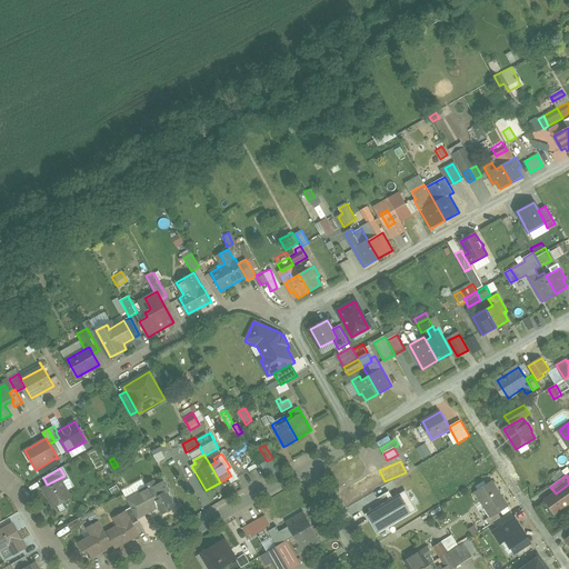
[(47,485),(43,487),(55,507),(56,507),(59,512),(61,511),(61,512),(67,509),(66,508),(68,507),(65,501),(71,498),(60,478),(47,485)]
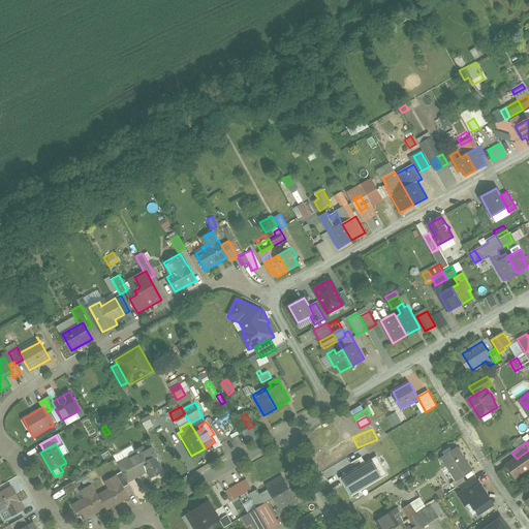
[(157,456),(153,448),(147,452),(144,446),(135,450),(147,470),(151,478),(163,471),(156,457),(157,456)]
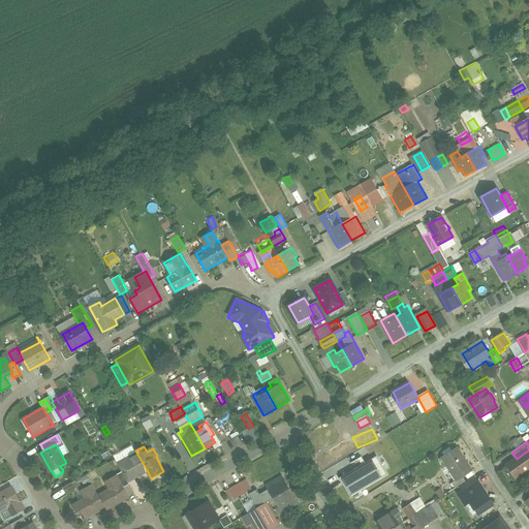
[(458,447),(442,458),(457,479),(463,476),(472,470),(458,447)]
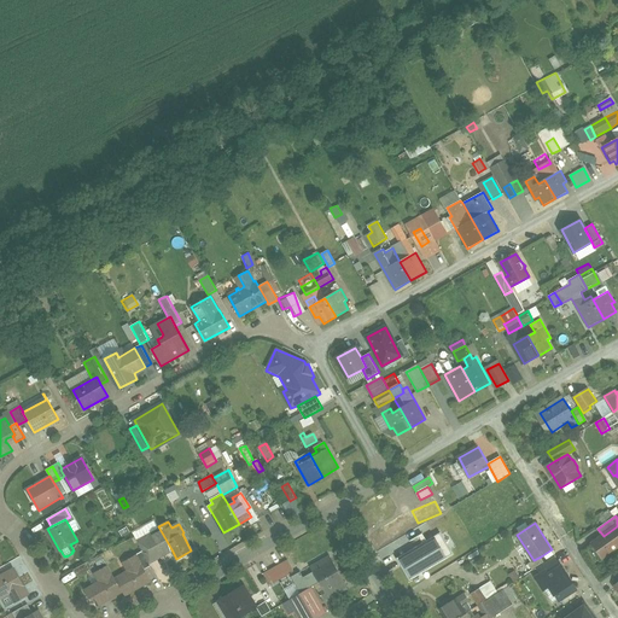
[(604,536),(593,543),(604,557),(617,546),(617,528),(617,526),(604,536)]
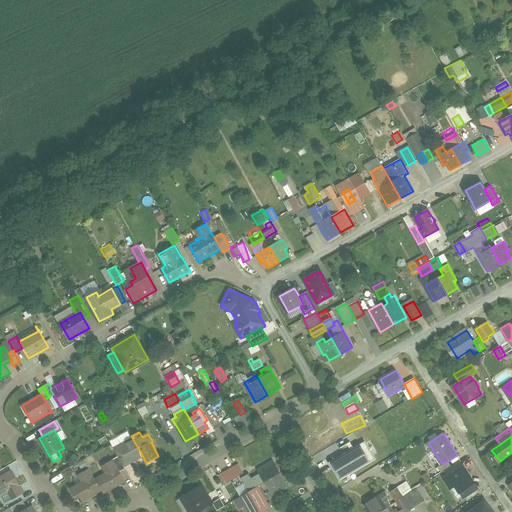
[(121,446),(129,461),(130,462),(137,458),(142,455),(133,440),(121,446)]
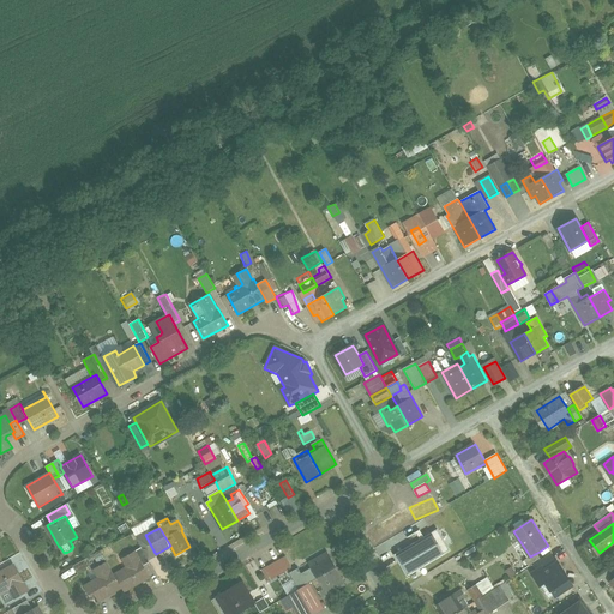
[(438,529),(393,554),(407,577),(451,552),(438,529)]
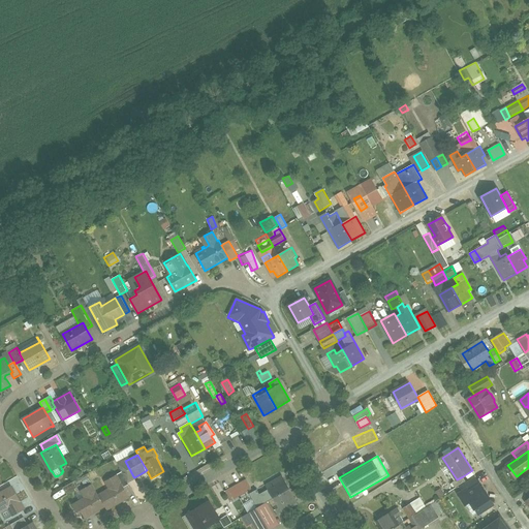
[(133,476),(125,461),(125,460),(118,464),(127,480),(133,476)]
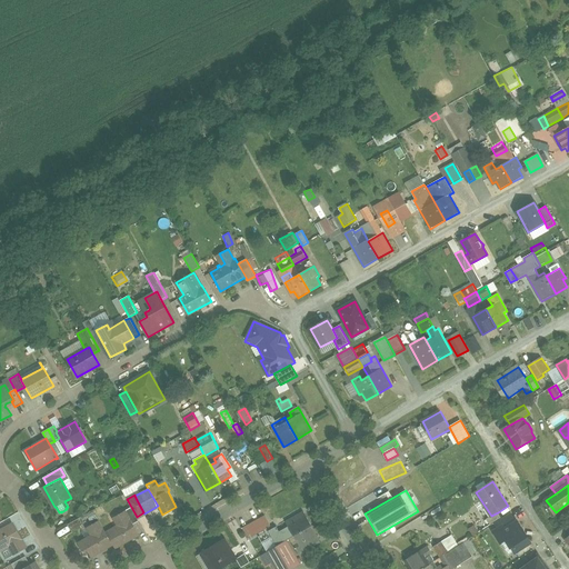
[(126,510),(113,518),(117,517),(120,525),(107,532),(113,545),(116,548),(129,541),(129,540),(133,538),(140,535),(126,510)]
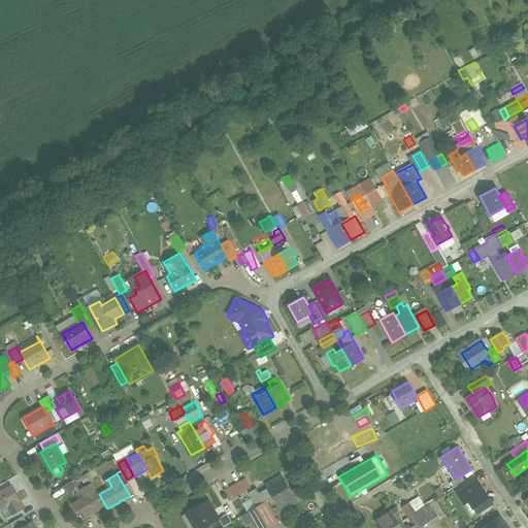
[(462,475),(456,479),(452,482),(455,488),(458,486),(466,481),(462,475)]
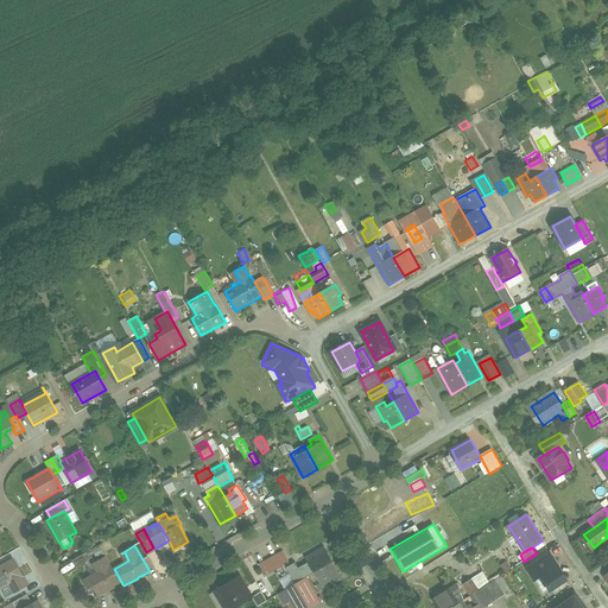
[(527,559),(531,565),(537,562),(538,565),(551,557),(545,548),(537,553),(527,559)]
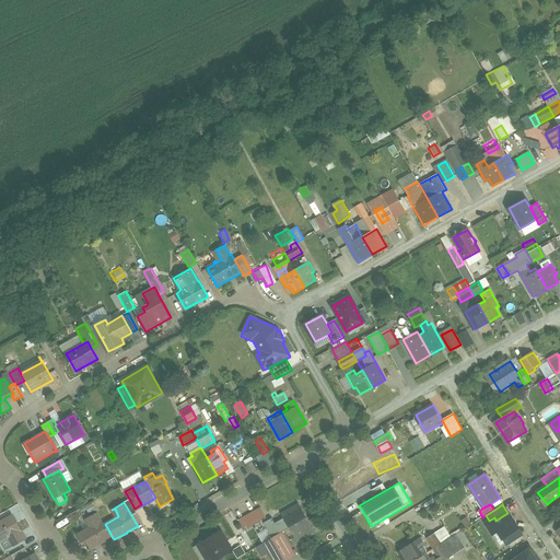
[(260,506),(240,518),(245,529),(267,517),(260,506)]
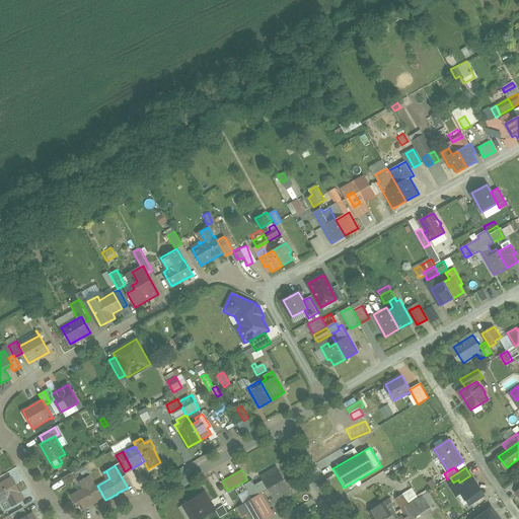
[(273,473),(271,470),(257,477),(261,483),(265,480),(269,489),(285,479),(279,469),(273,473)]
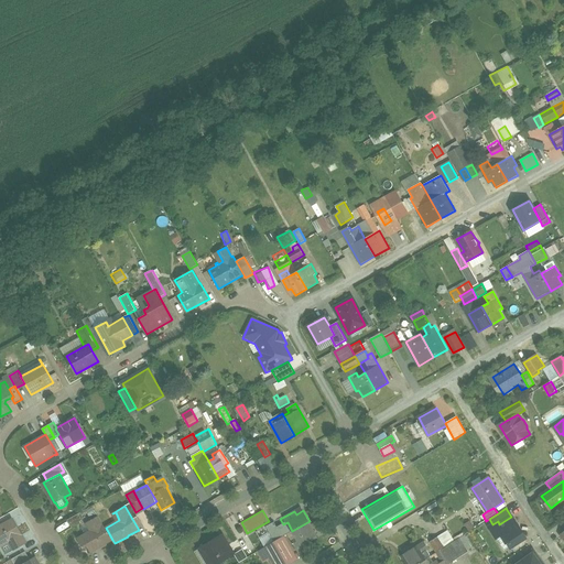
[(82,512),(67,520),(72,525),(85,519),(82,512)]
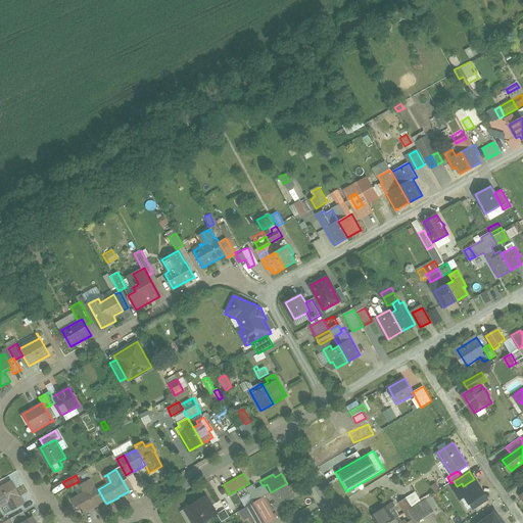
[(87,491),(72,500),(77,508),(81,506),(84,512),(94,506),(98,504),(104,501),(98,489),(92,478),(80,485),(81,485),(83,484),(87,491)]
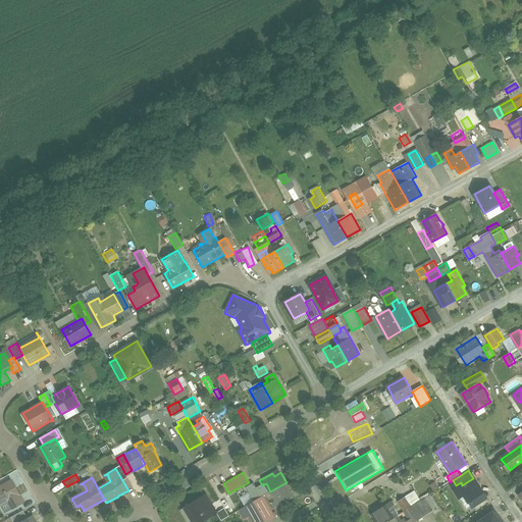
[(456,485),(453,487),(459,498),(463,494),(467,501),(468,501),(472,507),(486,498),(482,491),(474,477),(473,478),(462,485),(461,482),(456,485)]
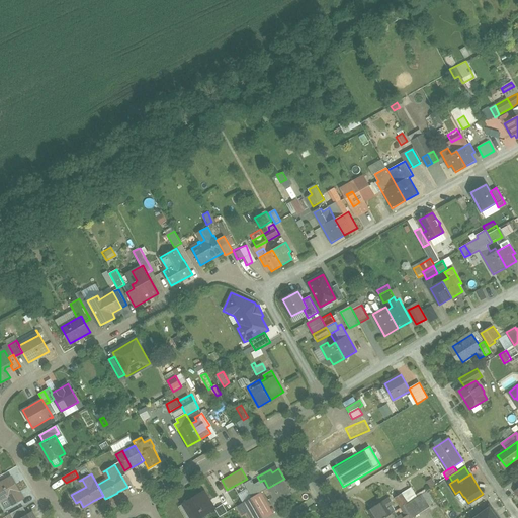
[(11,477),(0,483),(0,502),(15,494),(19,500),(12,504),(12,505),(23,499),(11,477)]
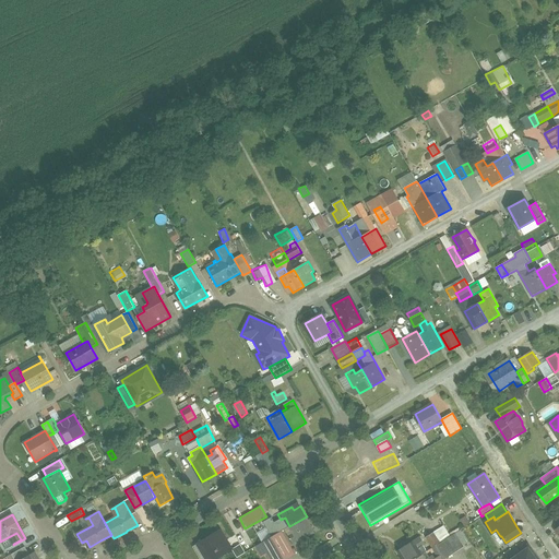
[(289,526),(293,533),(288,535),(290,538),(289,538),(290,540),(292,539),(293,543),(314,531),(307,516),(289,526)]
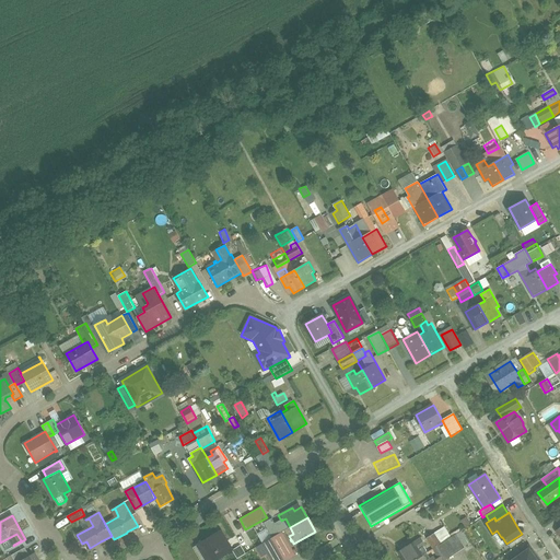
[(281,533),(273,518),(265,523),(273,537),(281,533)]
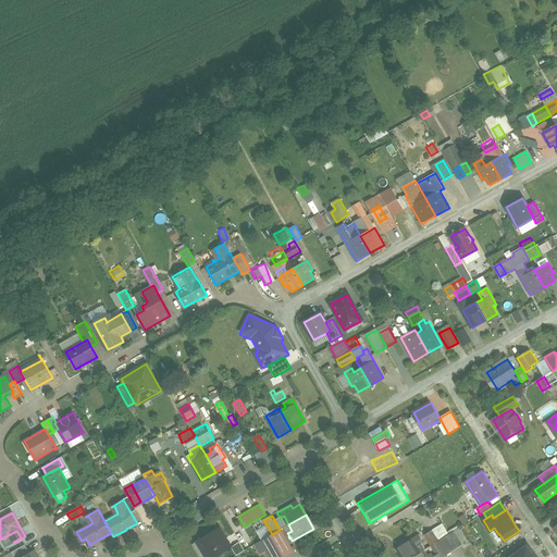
[(263,520),(257,523),(265,537),(272,534),(263,520)]
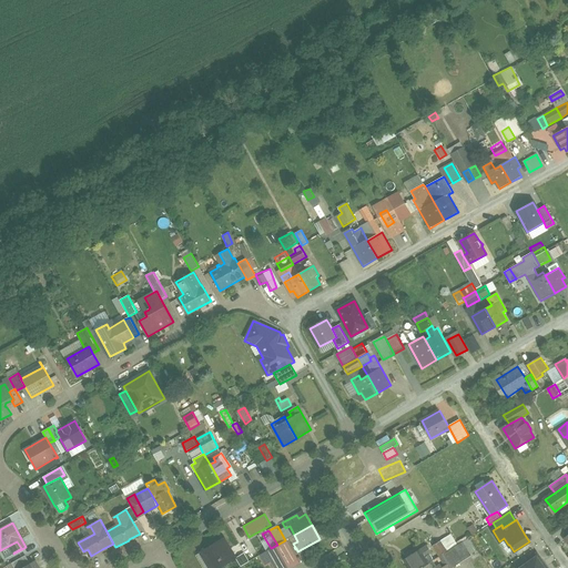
[(447,551),(454,548),(447,537),(440,541),(447,551)]
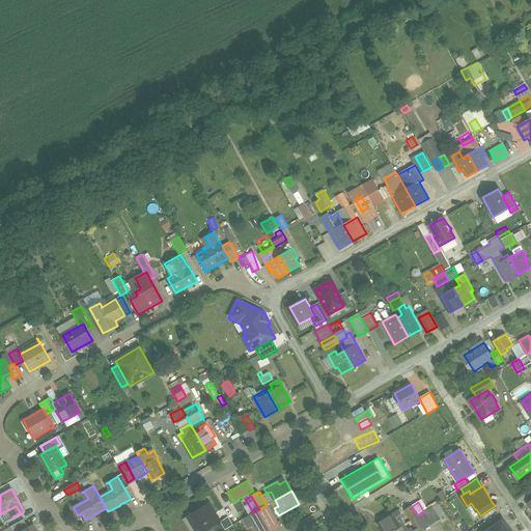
[(211,504),(191,515),(199,530),(204,530),(217,524),(213,515),(216,513),(211,504)]
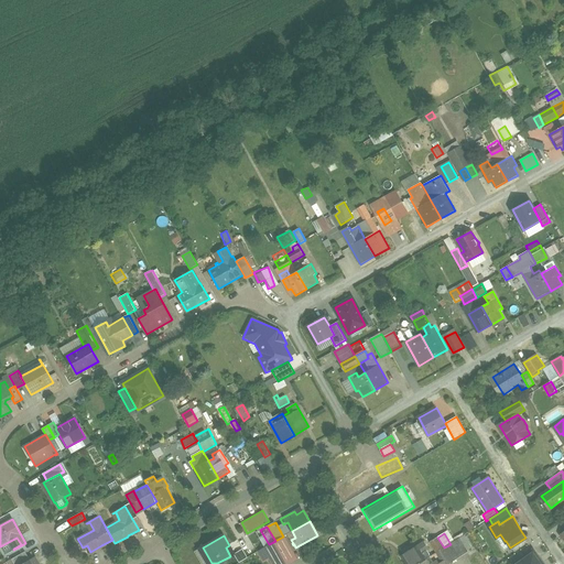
[(269,544),(264,548),(273,563),(284,563),(295,557),(283,537),(275,541),(269,544)]
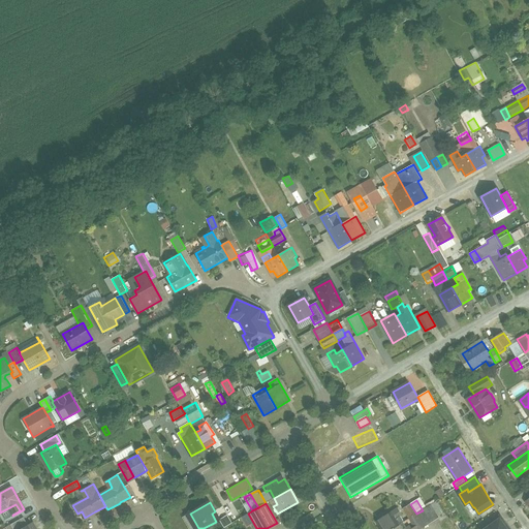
[(410,504),(404,508),(410,518),(416,514),(410,504)]
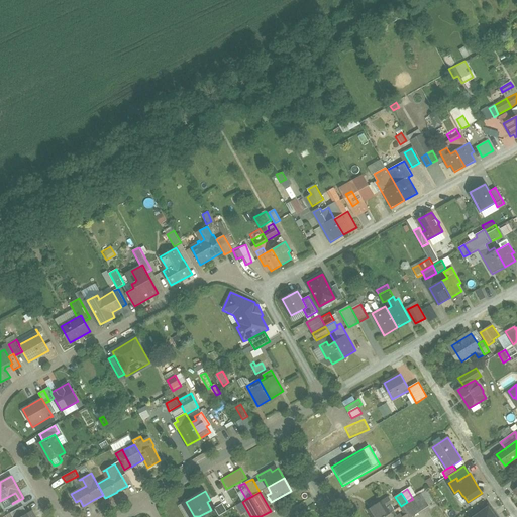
[(413,499),(407,502),(415,515),(428,507),(420,494),(413,499)]
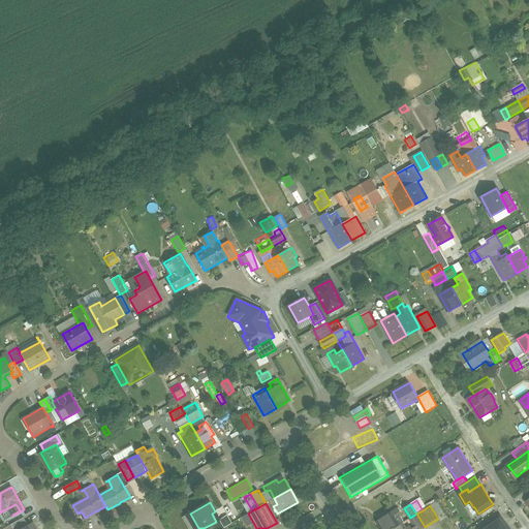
[(398,507),(376,522),(380,528),(393,528),(403,522),(404,522),(401,517),(403,516),(398,507)]
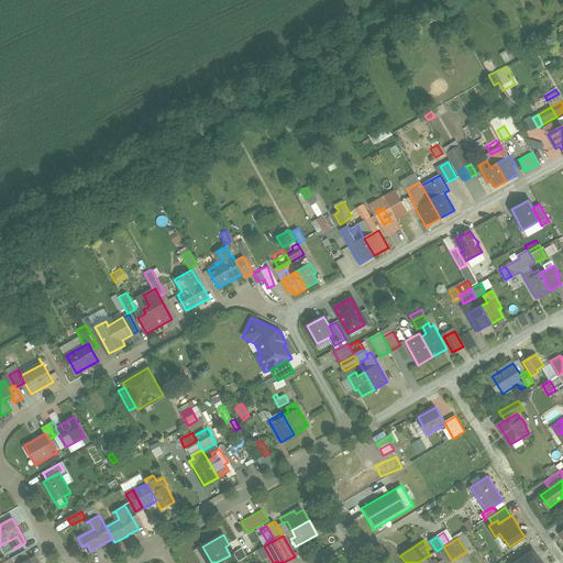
[(429,555),(418,562),(448,562),(452,561),(443,547),(437,551),(435,552),(442,562),(439,562),(437,559),(433,561),(429,555)]
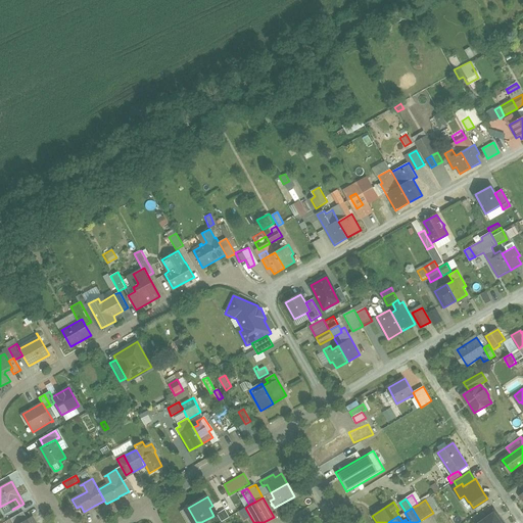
[(218,520),(226,517),(222,509),(215,513),(218,520)]
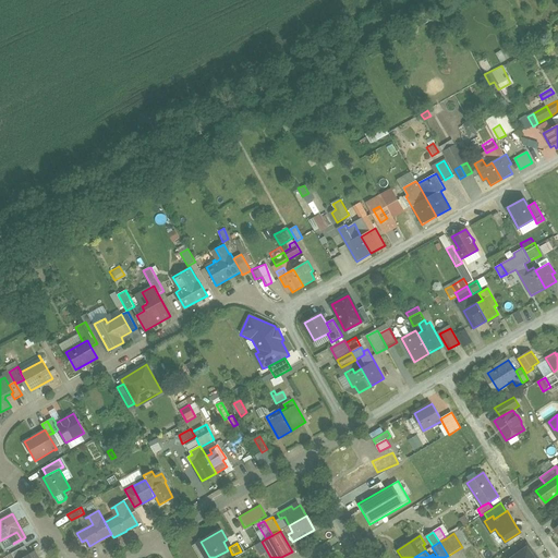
[(537,557),(528,544),(507,557),(537,557)]
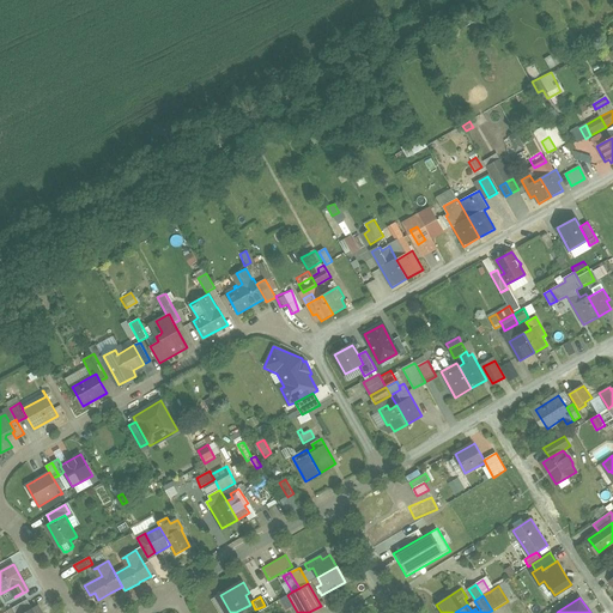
[(28,600),(13,608),(16,612),(24,612),(32,608),(28,600)]
